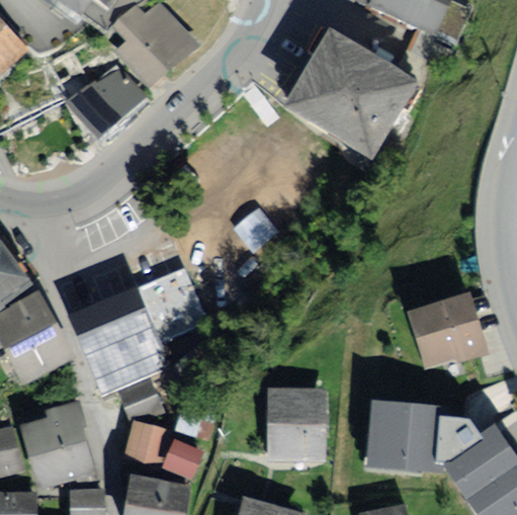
[(80,0),(98,11),(106,0),(80,0)]
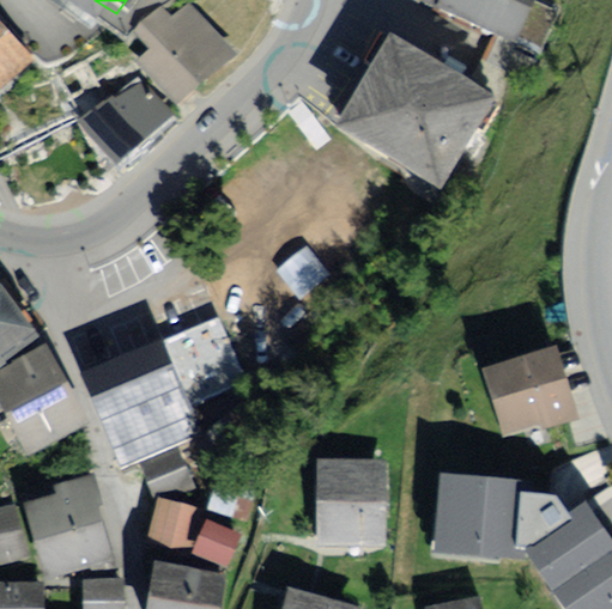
[(161,4),(135,28),(151,42),(134,58),(175,99),(231,47),(188,0),(186,0),(170,14),(161,4)]
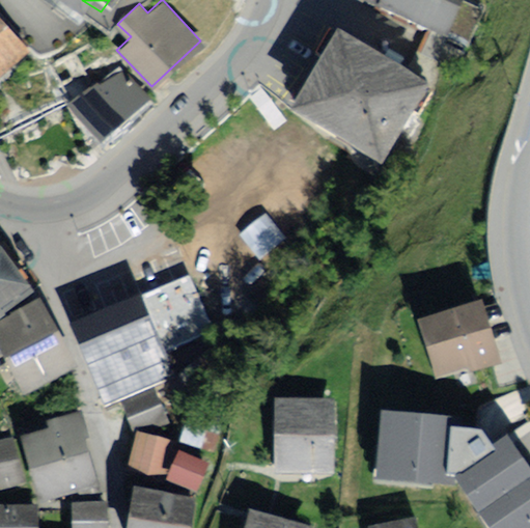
[(358,0),(459,43),(477,0),(358,0)]
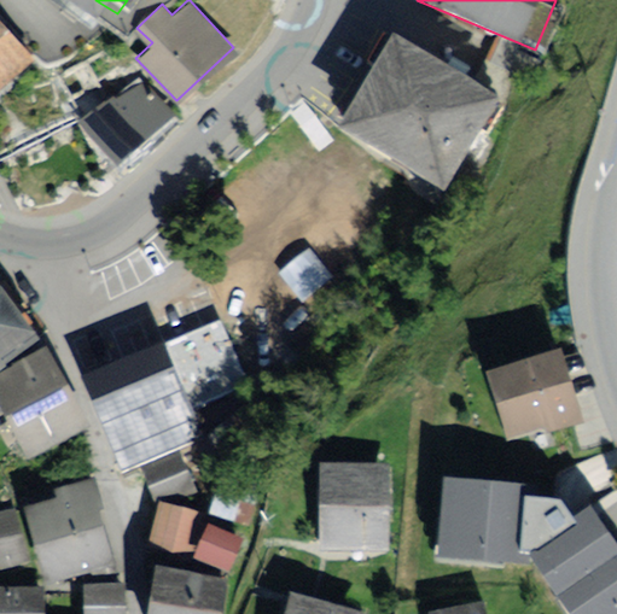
[(498,105),(385,36),(327,130),(440,198),(498,105)]
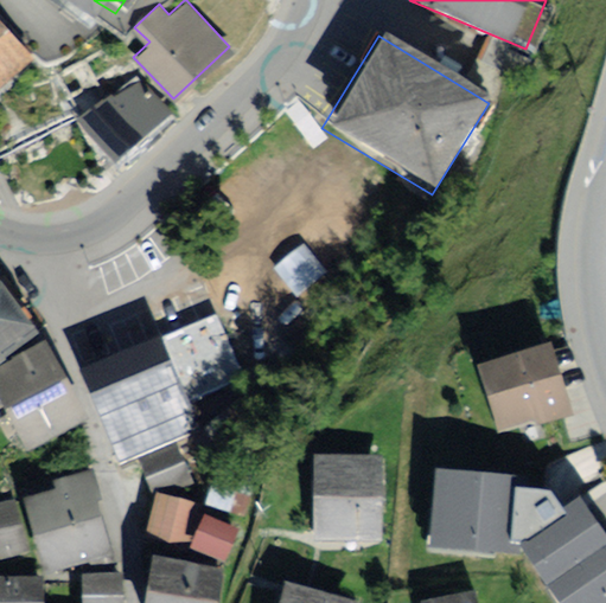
[(0,69),(16,55),(0,38),(0,69)]
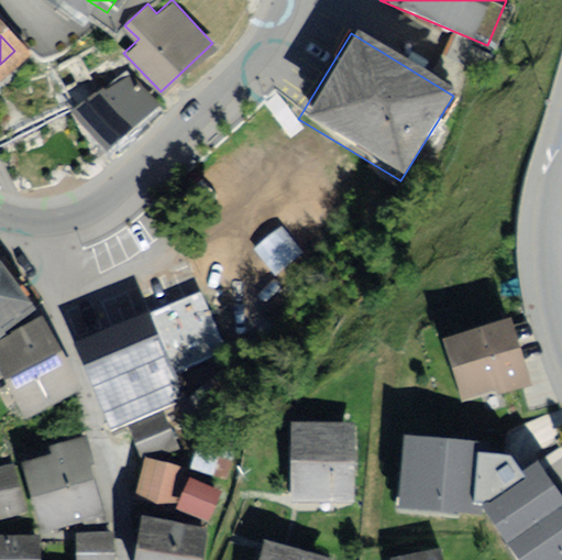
[(78,110),(108,145),(157,102),(138,79),(134,83),(127,74),(103,92),(101,90),(78,110)]
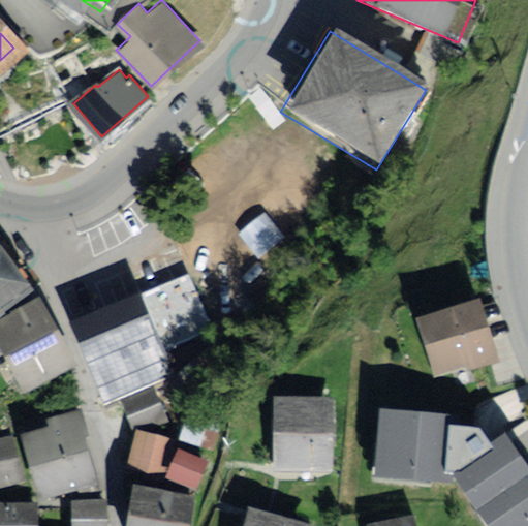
[(0,321),(34,295),(0,252),(0,321)]
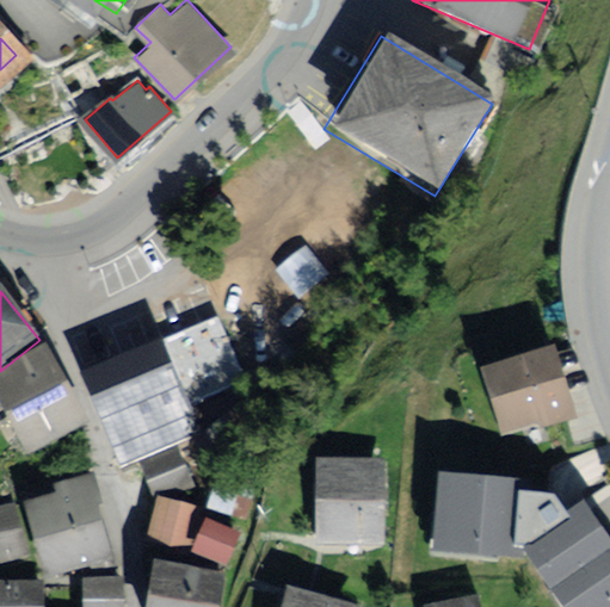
[(162,340),(81,376),(123,469),(203,432),(162,340)]
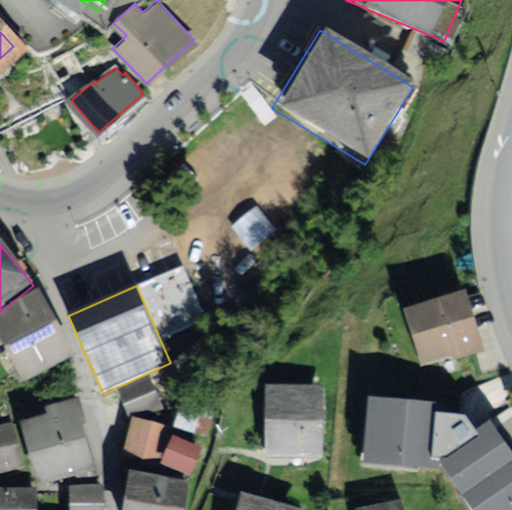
[(463,290),(398,310),(415,363),(480,343),(463,290)]
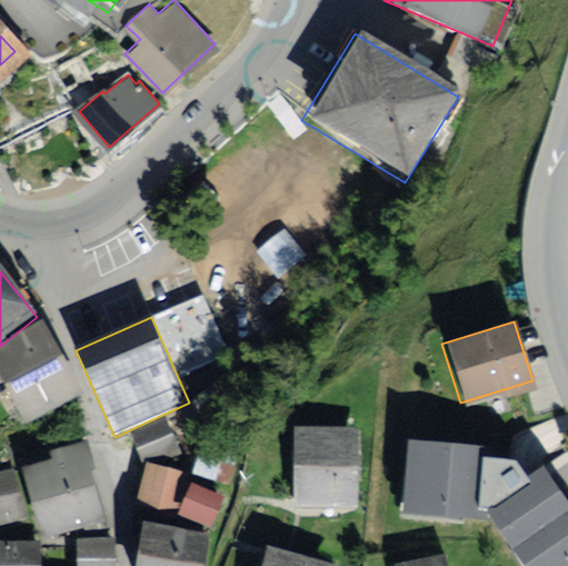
[(40,328),(0,349),(0,389),(22,427),(79,395),(40,328)]
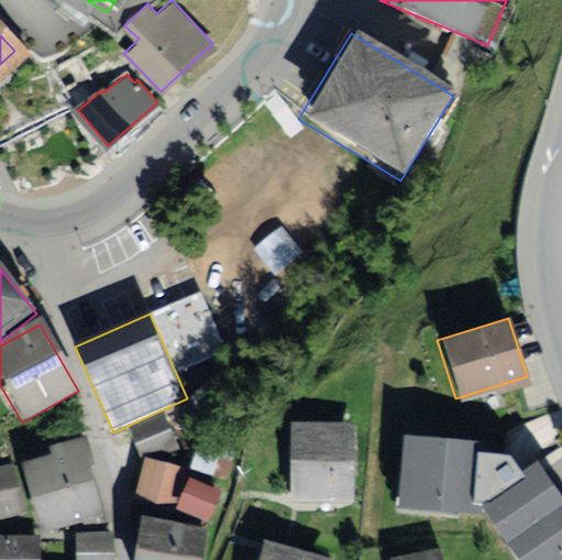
[(356,419),(288,419),(288,500),(356,500),(356,419)]
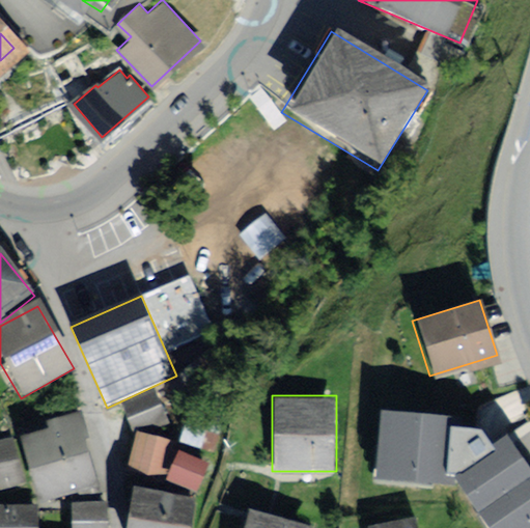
[(441,414),(372,410),(367,483),(436,489),(441,414)]
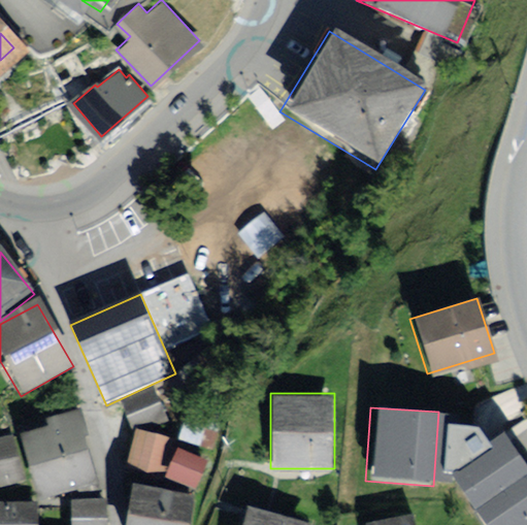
[(78,415),(15,434),(37,502),(100,483),(78,415)]
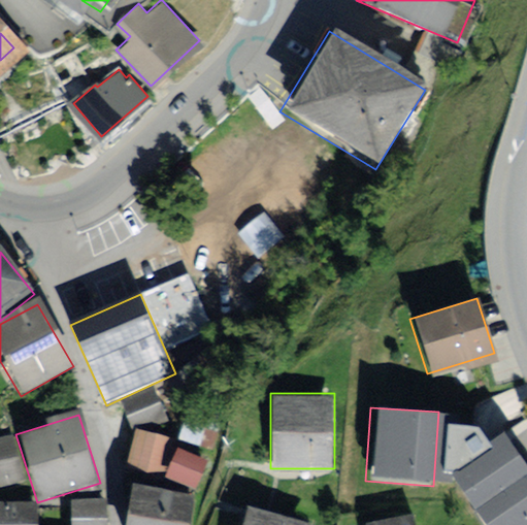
[(215,431),(180,423),(176,439),(210,449),(215,431)]
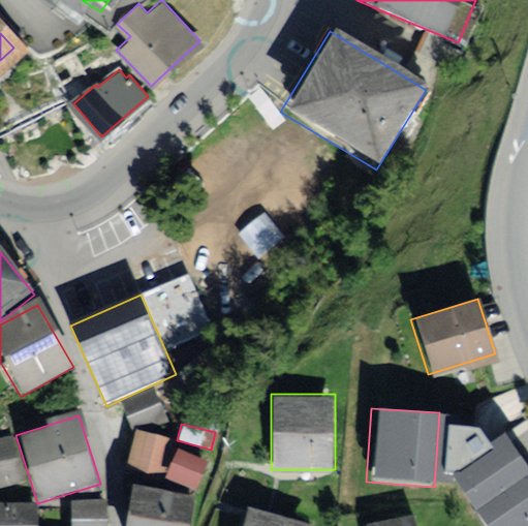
[(169,437),(137,430),(129,460),(161,468),(169,437)]
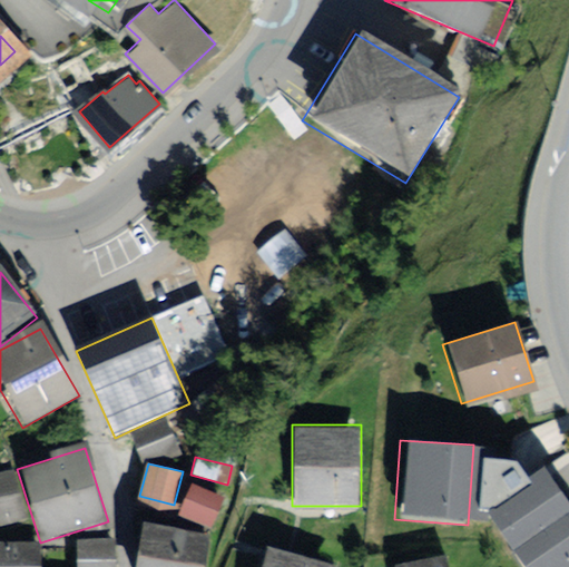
[(13,468),(0,471),(0,525),(27,519),(13,468)]
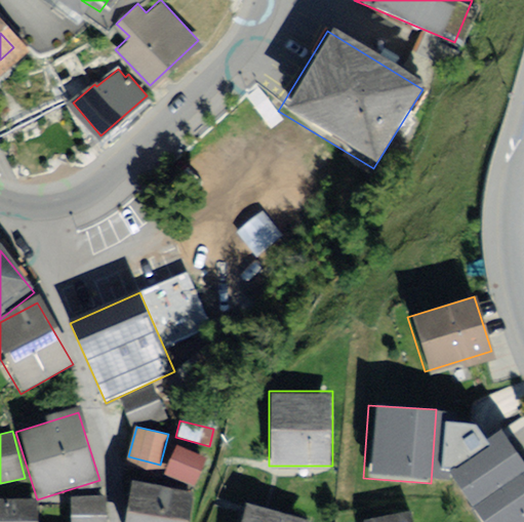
[(523,521),(523,463),(500,431),(441,474),(476,521),(523,521)]
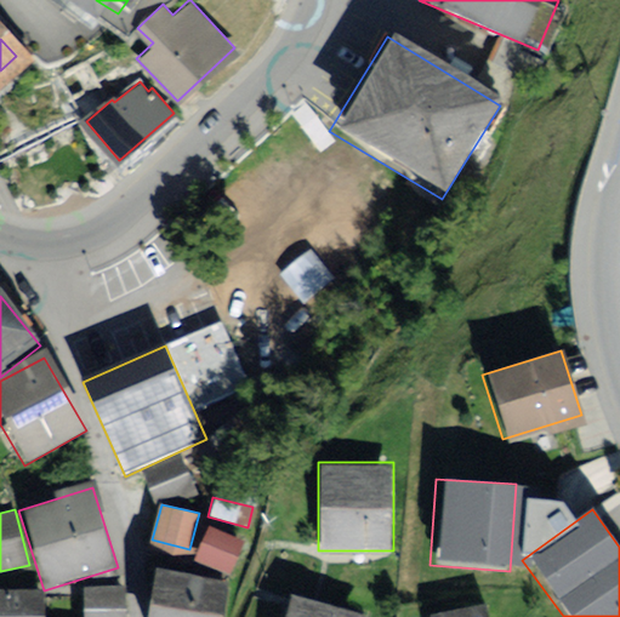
[(243,541),(205,526),(193,560),(231,573),(243,541)]
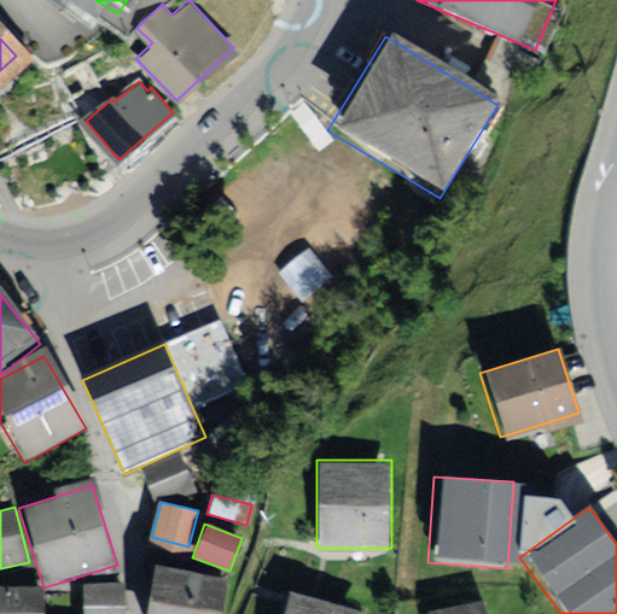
[(156,568),(149,613),(220,613),(226,578),(156,568)]
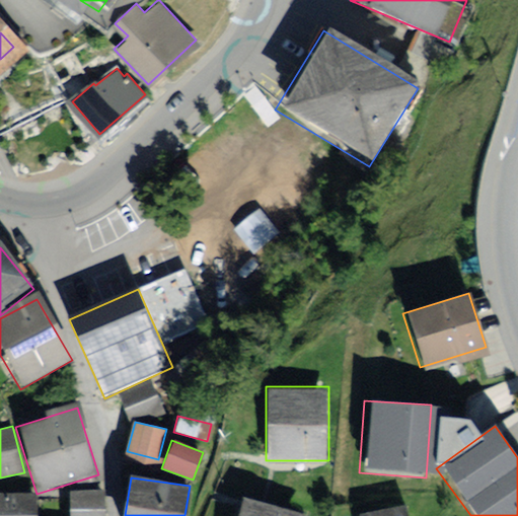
[(105,515),(105,491),(68,492),(68,515),(105,515)]
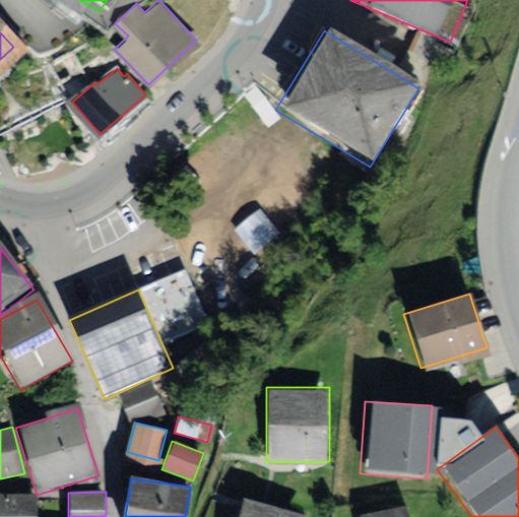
[(23,516),(23,494),(0,494),(0,516),(23,516)]
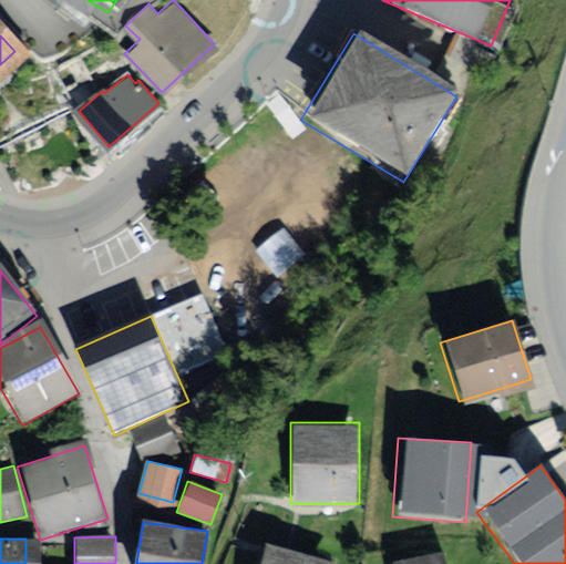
[(333,563),(335,562),(263,543),(257,563),(333,563)]
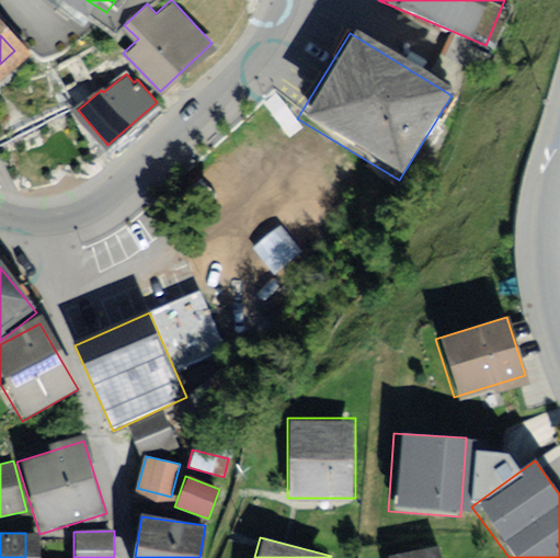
[(441,557),(438,547),(388,557),(387,557),(441,557)]
